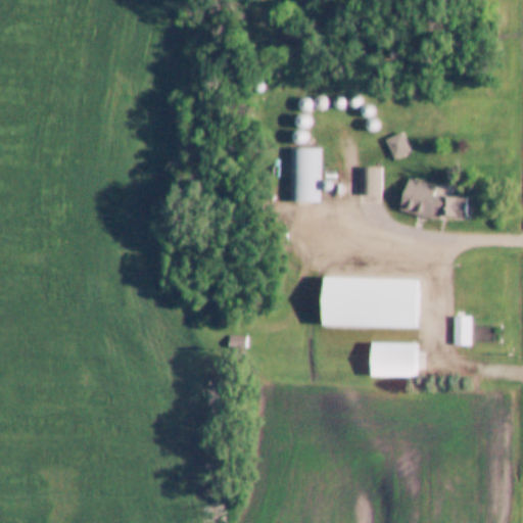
[(318,149),(289,149),(289,203),(318,203),(318,149)]
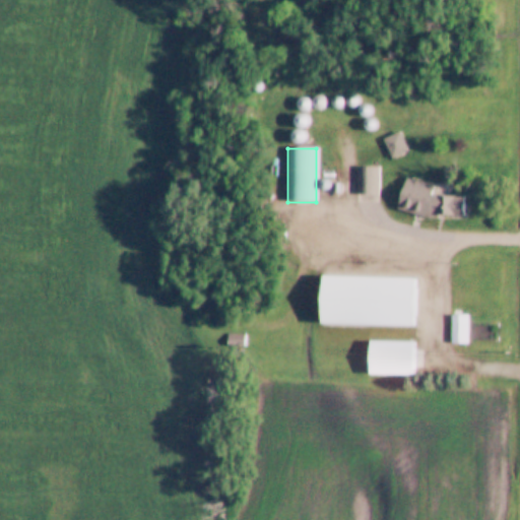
[(430,195),(430,181),(402,181),(402,209),(421,209),(421,195),(430,195)]
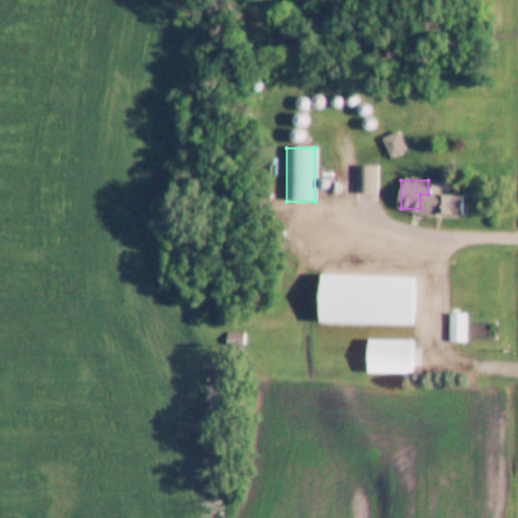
[(367,284),(367,317),(414,317),(414,284),(367,284)]
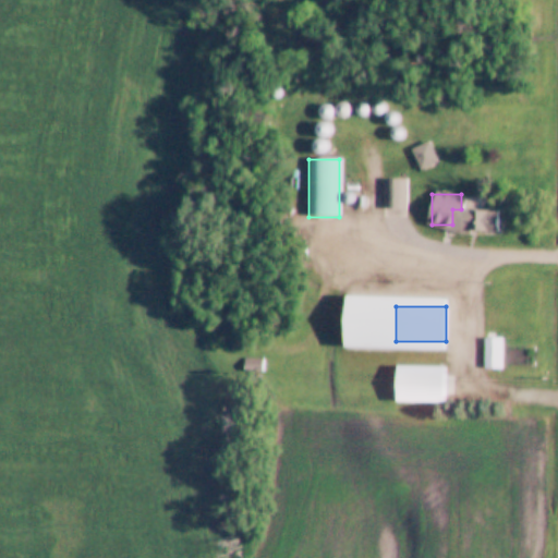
[(502,370),(502,337),(483,337),(483,370),(502,370)]
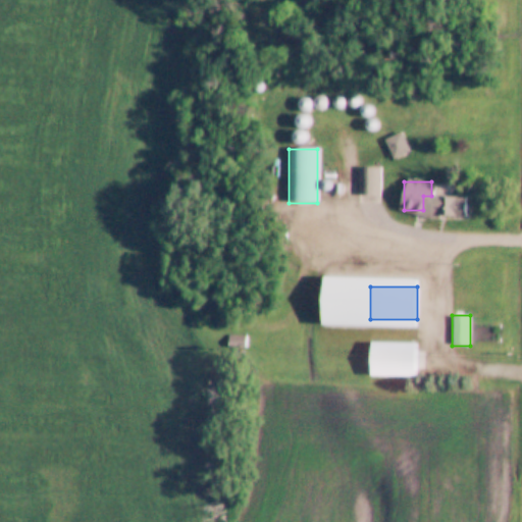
[(415,344),(379,344),(379,347),(372,347),(372,376),(415,376),(415,344)]
